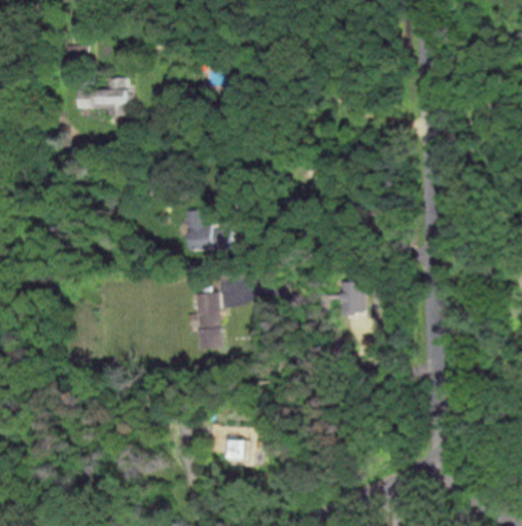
[(87,46),(87,62),(67,62),(67,46),(87,46)]
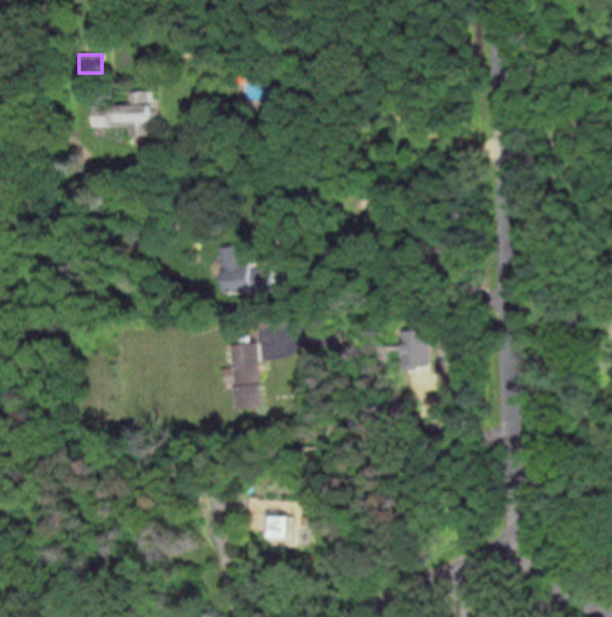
[(91,127),(128,127),(128,137),(149,135),(149,122),(151,122),(151,118),(155,116),(155,111),(151,109),(150,106),(149,106),(147,92),(127,92),(127,106),(109,106),(91,108),(91,127)]
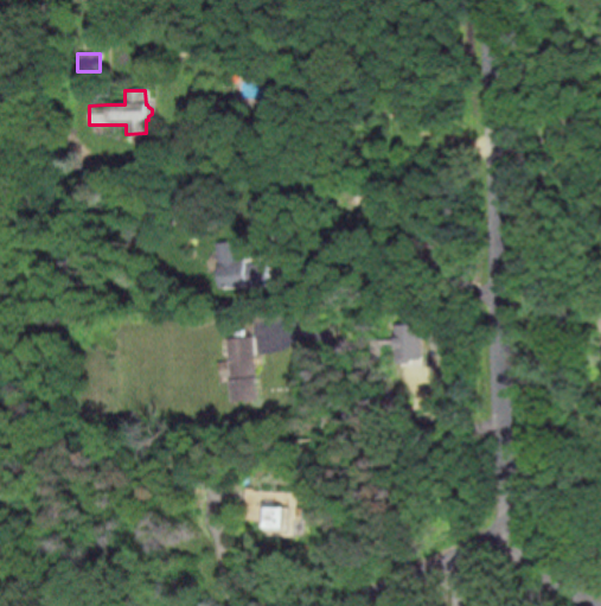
[(218,289),(243,287),(243,288),(264,286),(262,261),(243,263),(242,254),(238,255),(237,242),(213,244),(218,289)]
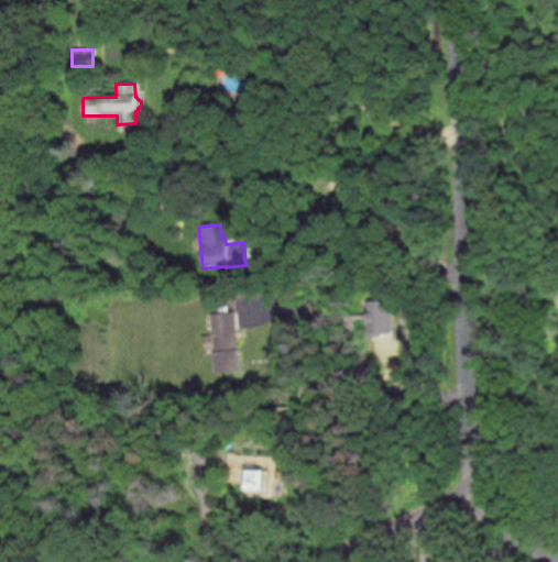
[(375,337),(361,338),(360,301),(387,301),(389,333),(375,333),(375,337)]
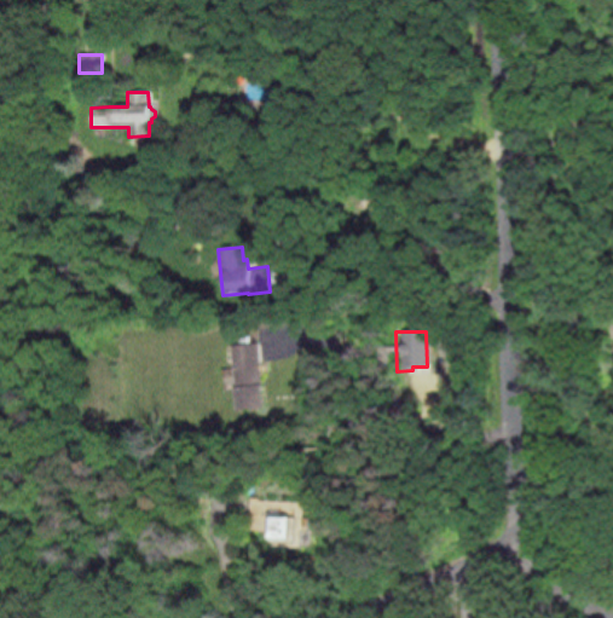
[(235,411),(229,346),(256,344),(262,408),(235,411)]
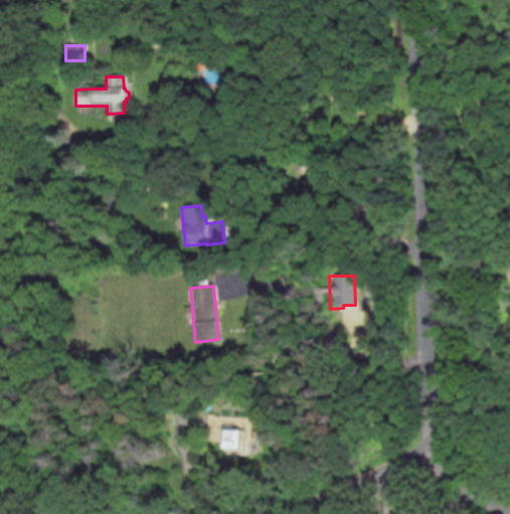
[(225,443),(206,441),(207,415),(252,418),(249,457),(224,456),(225,443)]
